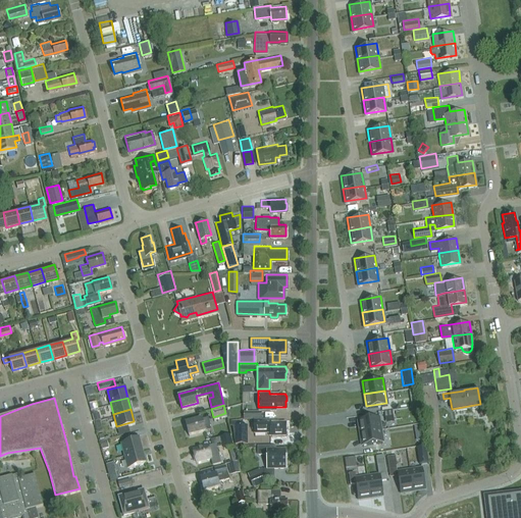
[(98,410),(91,412),(93,419),(100,417),(98,410)]
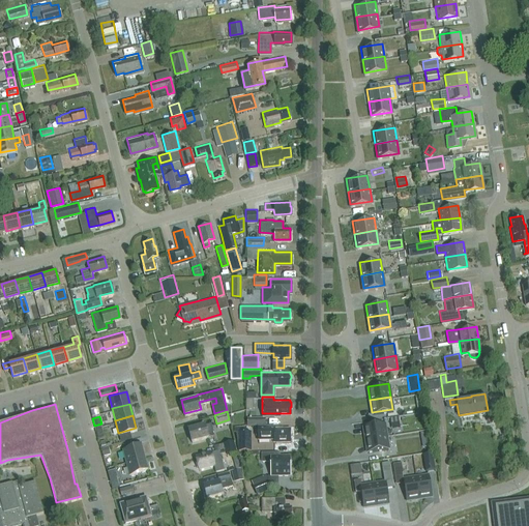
[(364,437),(386,434),(384,420),(362,424),(364,437)]
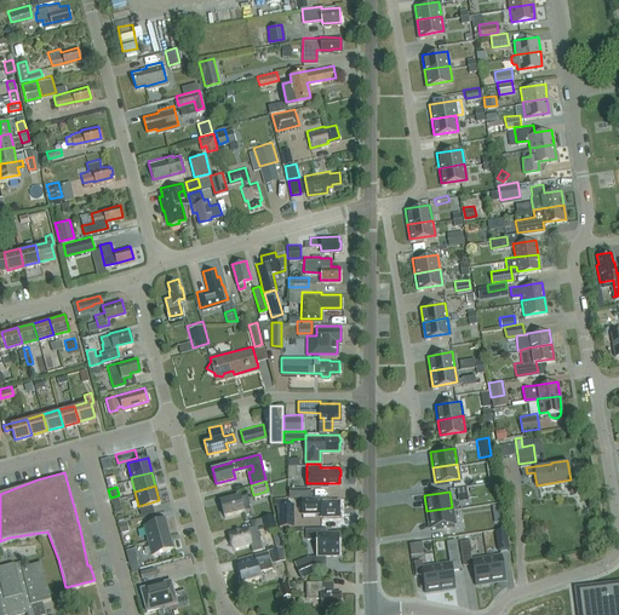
[(239,494),(219,499),(224,513),(242,509),(241,504),(248,501),(246,493),(239,494)]
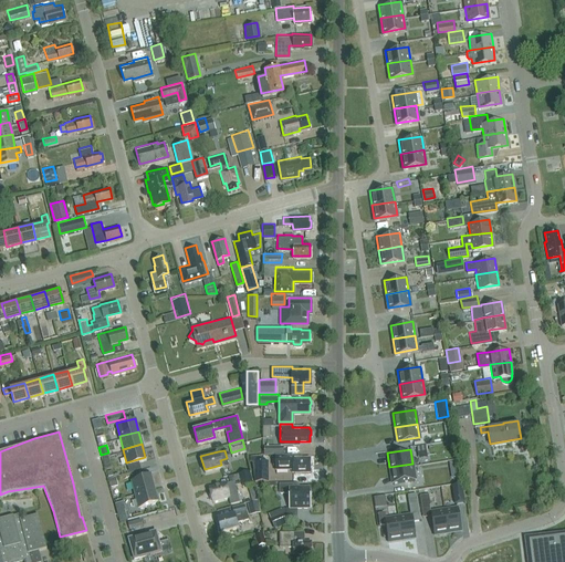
[(292,470),(294,470),(294,471),(300,471),(300,470),(310,470),(309,464),(311,464),(311,457),(309,457),(309,456),(293,456),(293,453),(275,453),(275,465),(292,465),(292,470)]
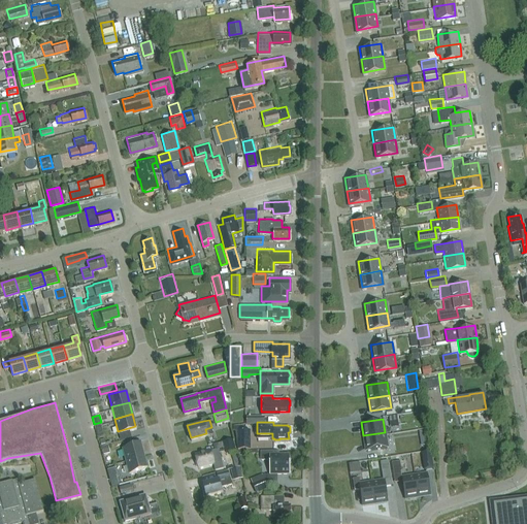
[(234,446),(249,446),(249,427),(234,427),(234,446)]
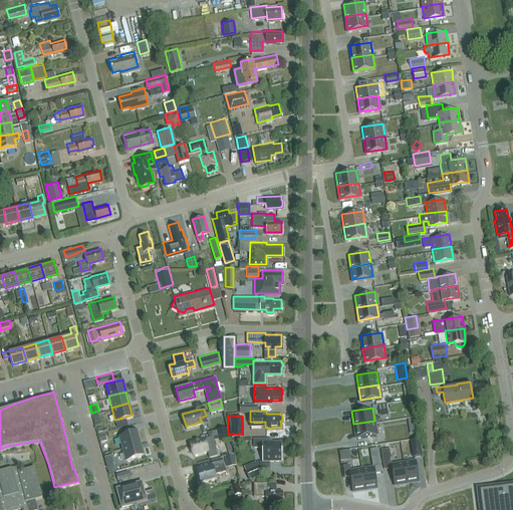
[(376,433),(374,421),(353,424),(355,436),(376,433)]
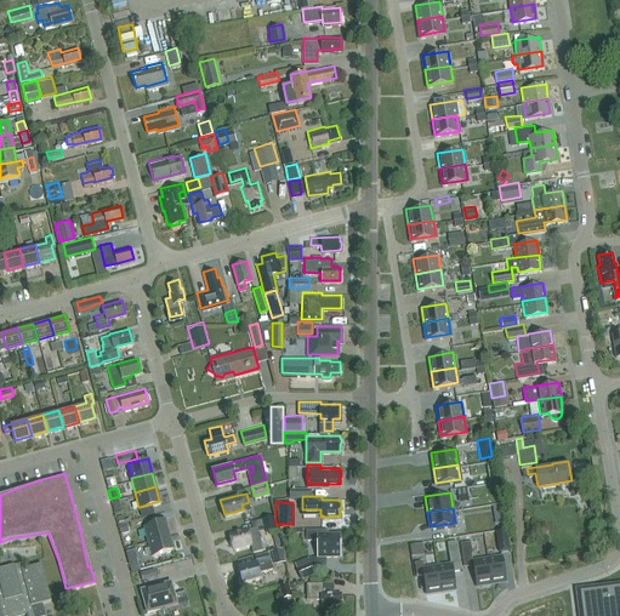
[(272,514),(261,517),(263,529),(276,525),(272,514)]
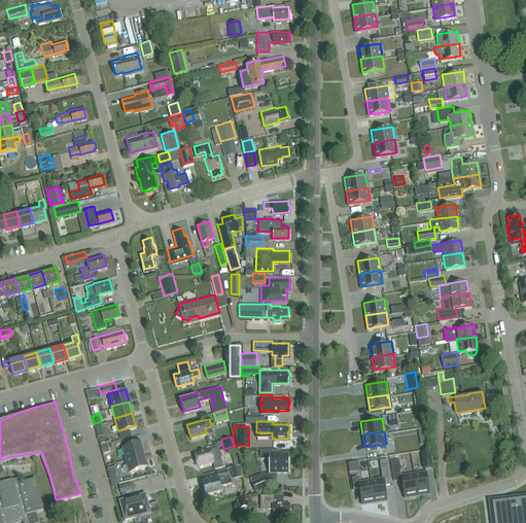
[(107,441),(100,443),(102,451),(109,449),(107,441)]
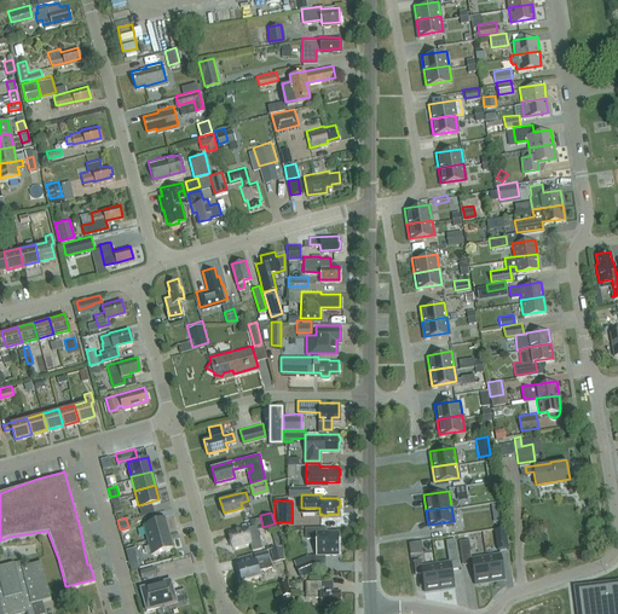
[(163,517),(143,522),(146,537),(167,531),(163,517)]
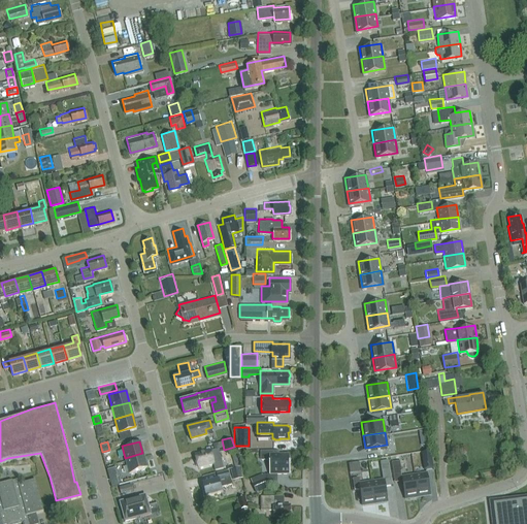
[(209,448),(194,452),(198,465),(212,461),(215,467),(223,465),(218,447),(209,448)]
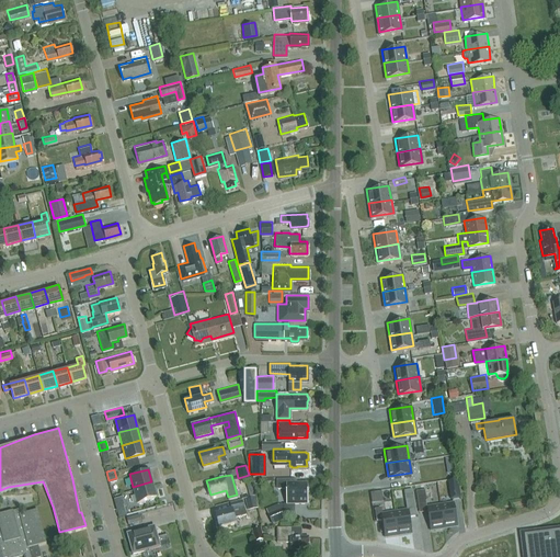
[(307,501),(306,480),(295,480),(295,477),(276,477),(276,486),(286,486),(286,501),(307,501)]
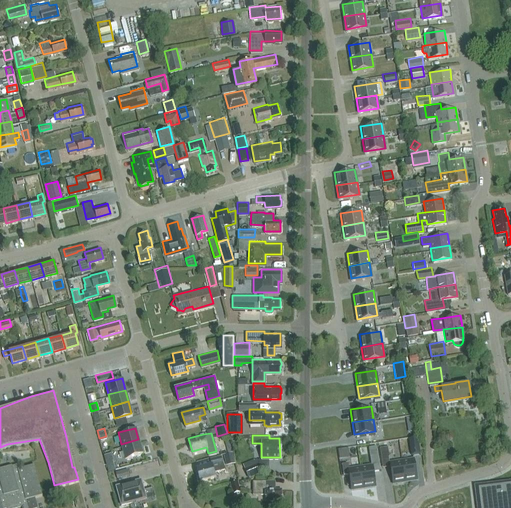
[(419,451),(416,435),(408,437),(410,452),(419,451)]
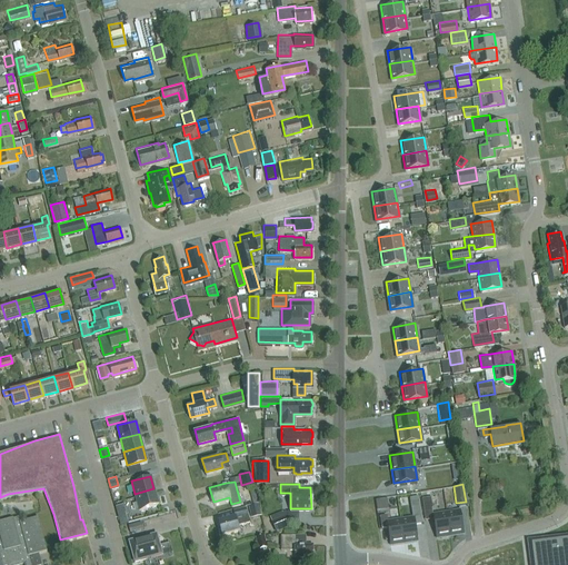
[(138,507),(158,502),(153,488),(135,494),(138,507)]
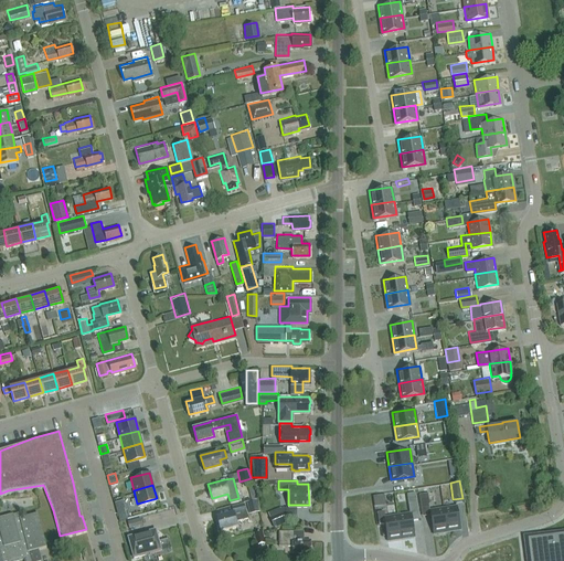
[(393,489),(373,494),(375,500),(395,496),(393,489)]
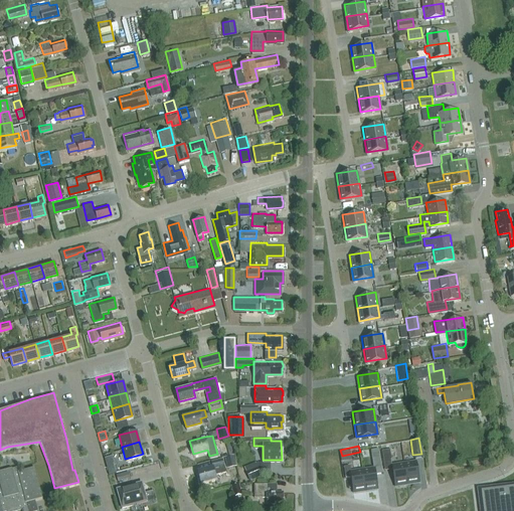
[(372,466),(361,467),(365,488),(377,486),(375,472),(381,471),(377,447),(370,448),(372,466)]
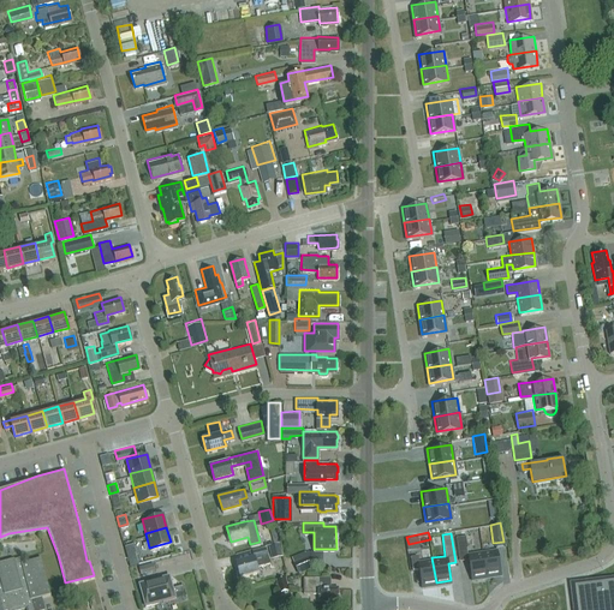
[(465,533),(455,534),(457,546),(466,545),(468,545),(465,533)]
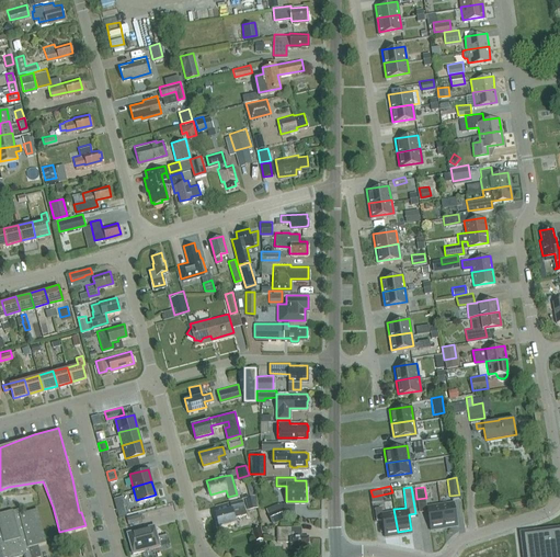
[(230,500),(231,508),(215,512),(218,525),(235,521),(233,514),(246,512),(241,498),(230,500)]
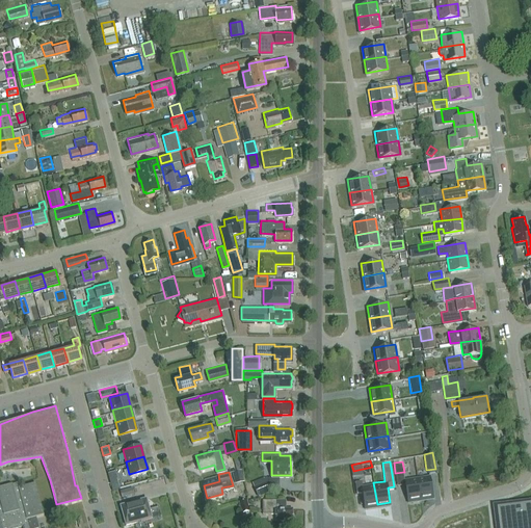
[(420,498),(433,496),(429,474),(417,476),(420,498)]
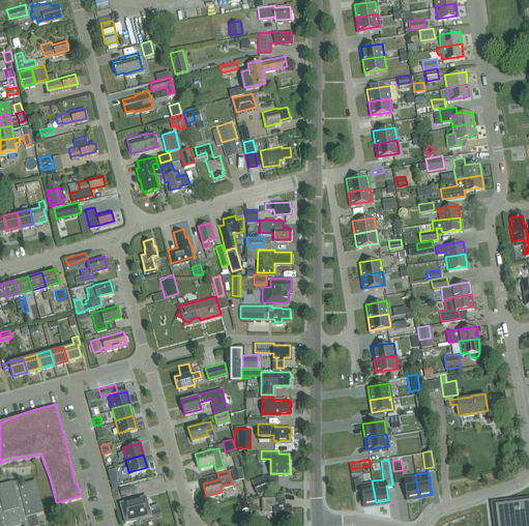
[(418,496),(415,474),(402,476),(406,498),(418,496)]
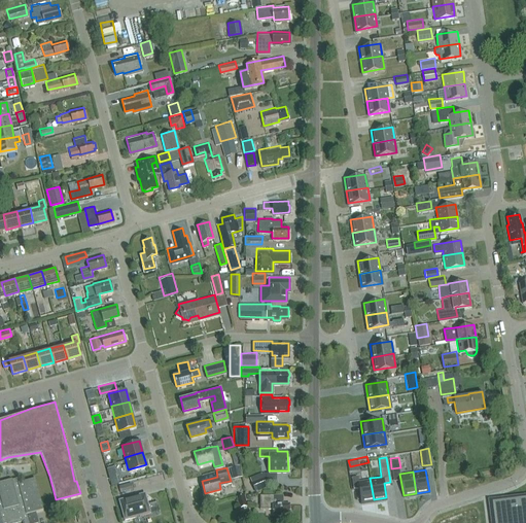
[(116,473),(108,475),(110,483),(118,481),(116,473)]
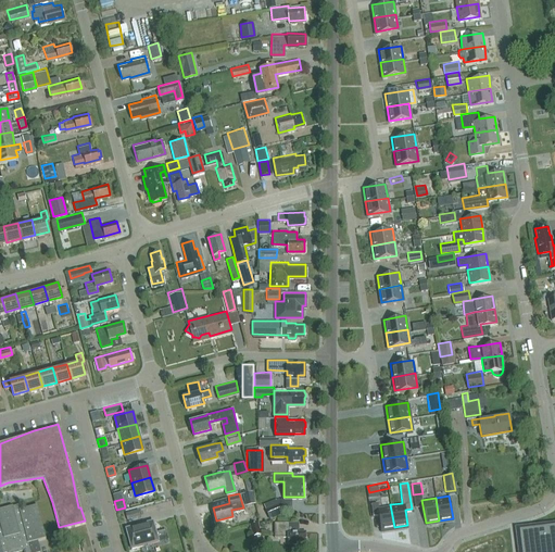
[(378,512),(380,529),(394,527),(390,504),(377,506),(376,500),(370,501),(371,513),(378,512)]
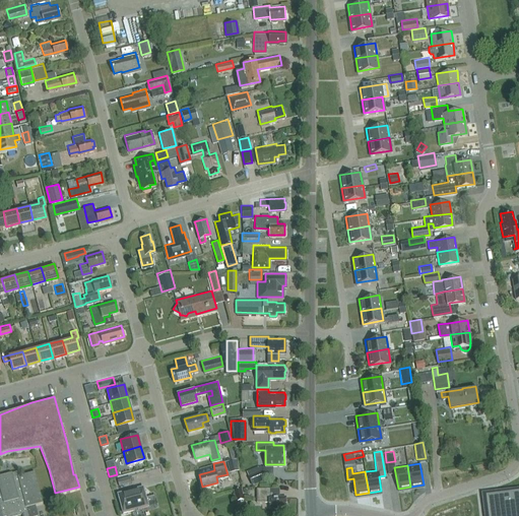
[(34,468),(18,473),(17,468),(0,472),(0,515),(2,515),(2,514),(6,513),(7,515),(21,511),(22,515),(37,512),(34,502),(42,500),(34,468)]
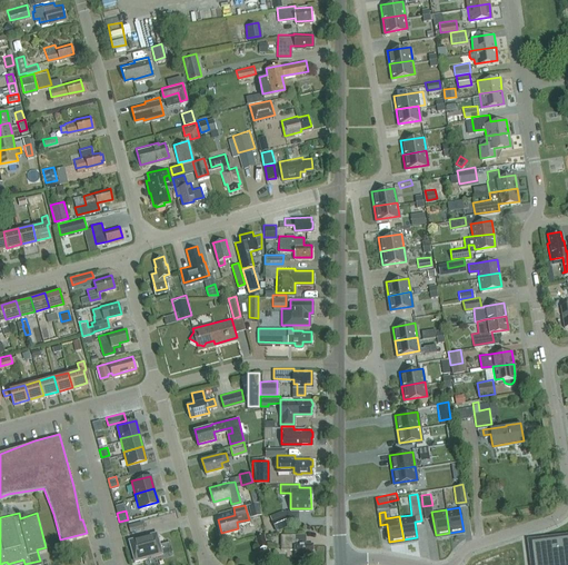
[(288,523),(284,514),(271,519),(275,528),(288,523)]
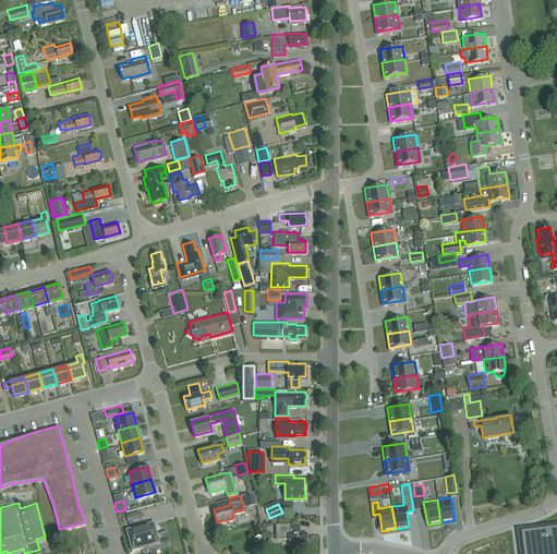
[(156,531),(153,519),(125,527),(131,548),(158,540),(157,536),(166,533),(165,529),(156,531)]
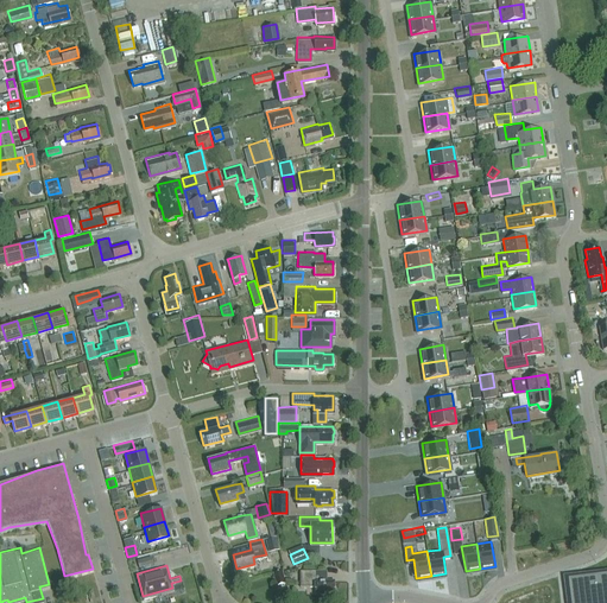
[(284,579),(280,566),(272,569),(276,582),(284,579)]
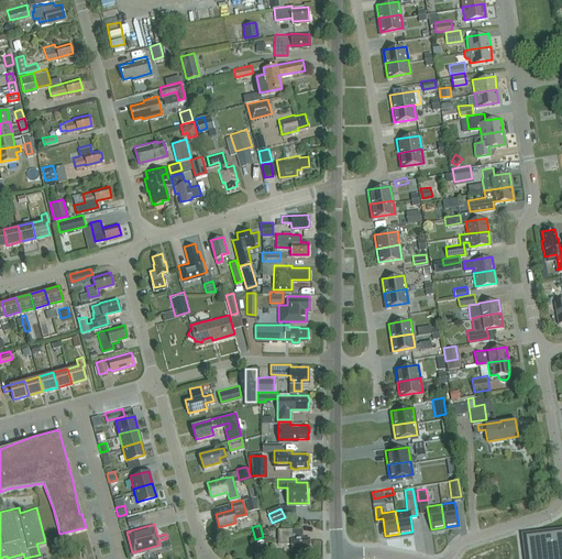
[(290,535),(290,526),(277,526),(277,541),(290,541),(290,548),(300,548),(300,547),(309,547),(309,536),(300,536),(300,535),(290,535)]
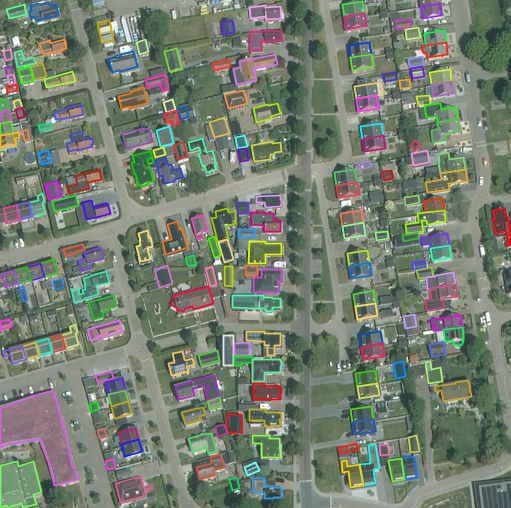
[(510,507),(510,479),(478,483),(480,507),(510,507)]
